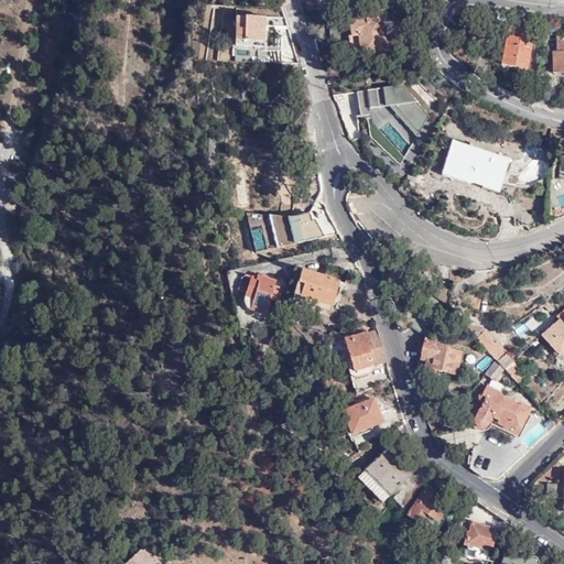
[(368,11),(369,19),(348,21),(350,58),(389,56),(389,42),(386,42),(384,24),(388,23),(387,10),(368,11)]
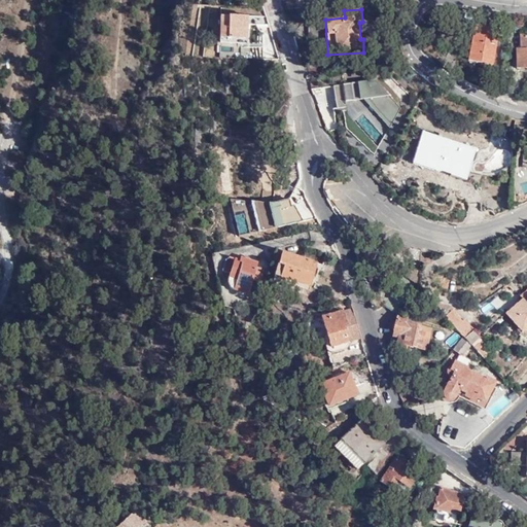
[(220,15),(219,37),(247,38),(247,16),(220,15)]
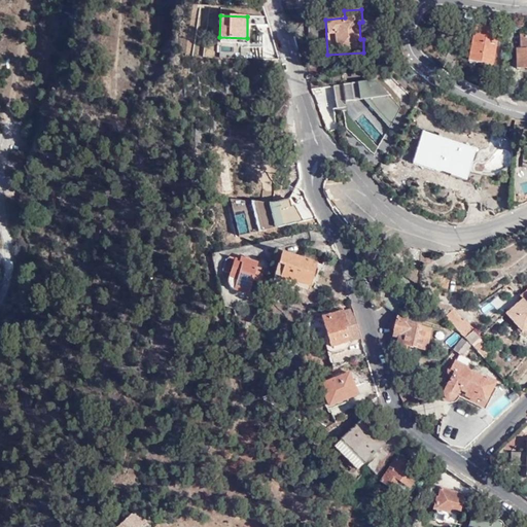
[(493,65),(498,30),(475,27),(469,61),(493,65)]
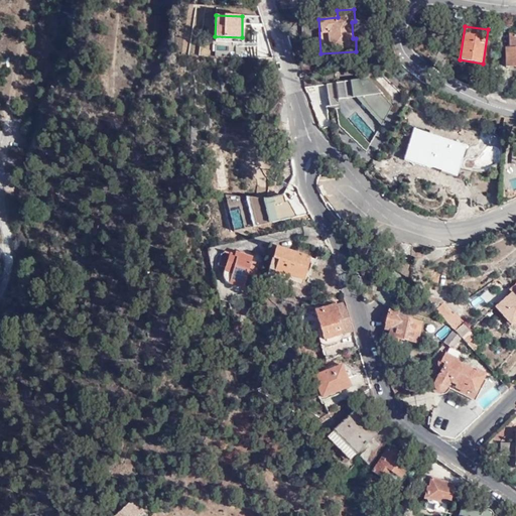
[(288,32),(294,48),(306,43),(301,28),(288,32)]
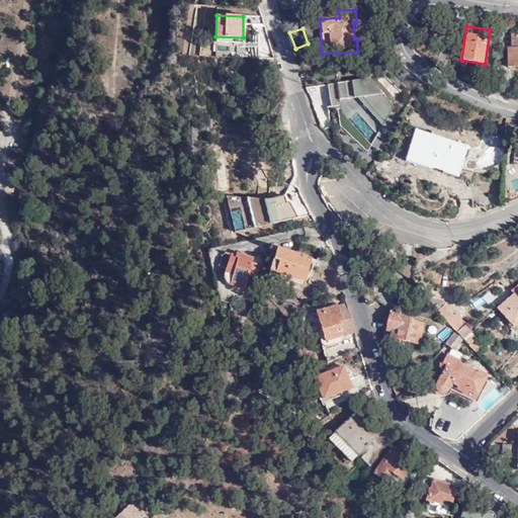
[(511,48),(508,48),(508,67),(517,66),(517,33),(512,33),(511,48)]
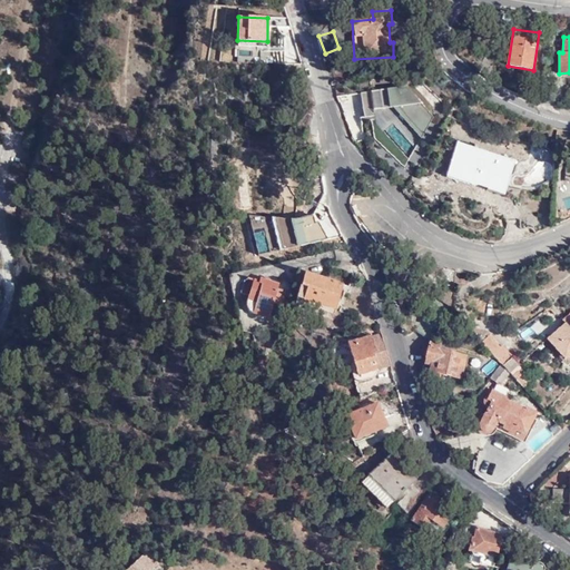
[(409,135),(425,131),(418,84),(360,94),(363,118),(375,116),(377,127),(406,121),(409,135)]
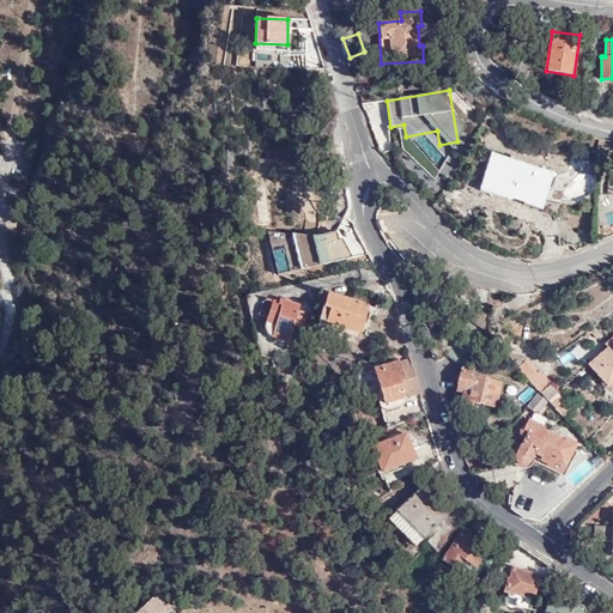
[(533,168),(530,174),(504,168),(505,162),(485,157),(479,187),(526,198),(525,205),(542,208),(550,171),(533,168)]
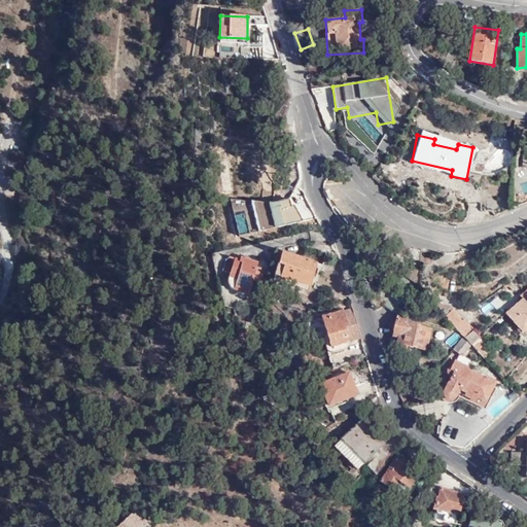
[(238,239),(300,222),(291,194),(231,209),(238,239)]
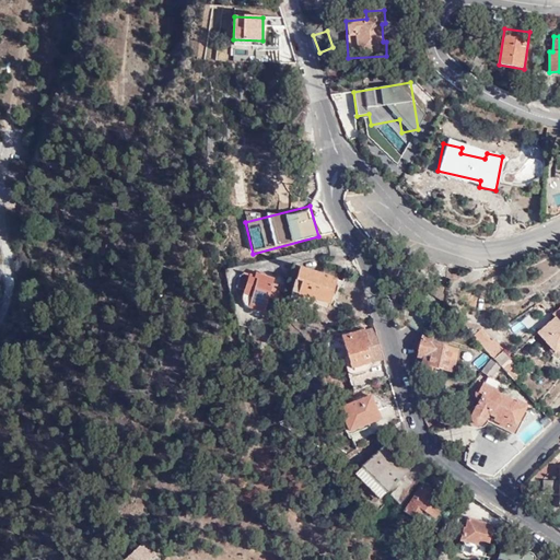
[(299,268),(295,280),(302,282),(298,293),(328,302),(336,279),(299,268)]
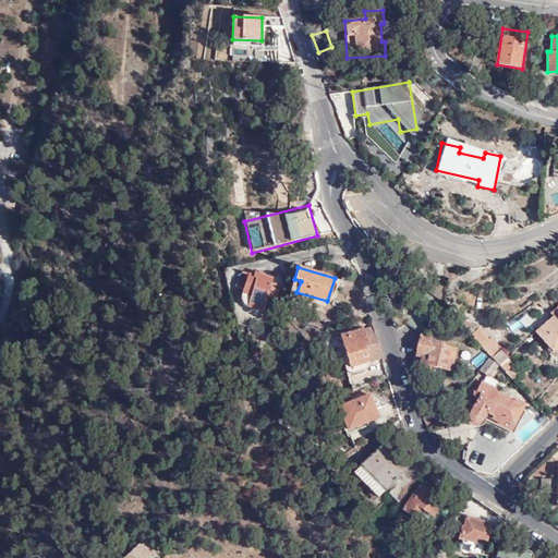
[(263,312),(273,278),(255,273),(253,277),(242,273),(239,275),(234,288),(242,291),(242,299),(242,301),(245,306),(263,312)]
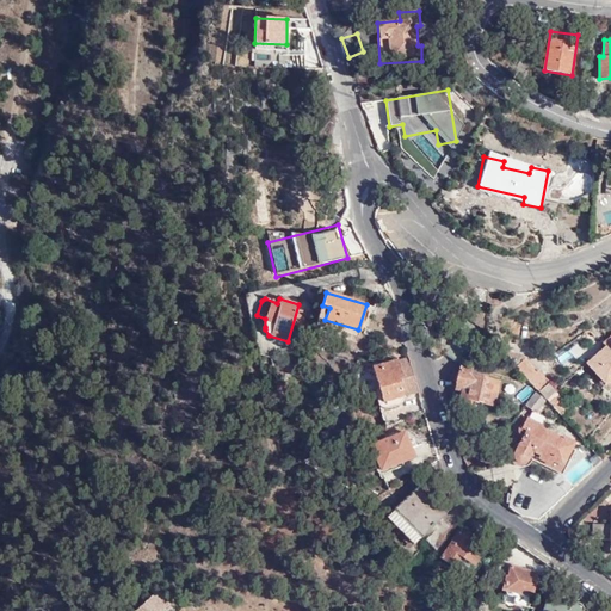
[(329,308),(322,306),(318,318),(325,320),(329,308)]
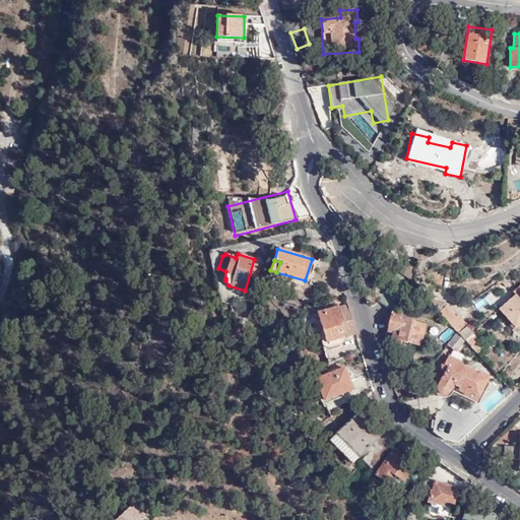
[(412,278),(412,277),(399,269),(379,301),(393,309),(390,314),(388,320),(386,337),(391,339),(390,343),(402,345),(403,342),(419,346),(425,325),(401,318),(403,309),(395,306),(412,278)]
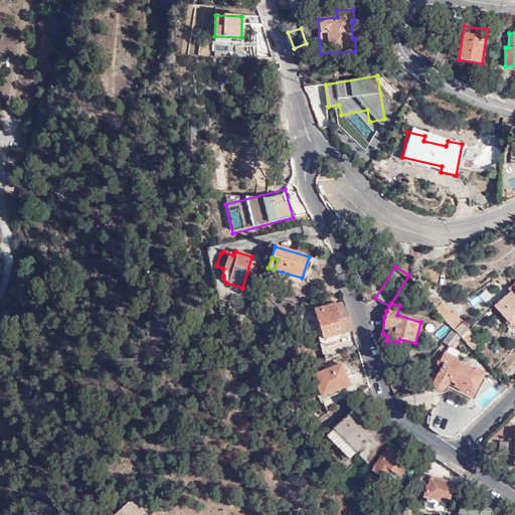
[(514,282),(509,288),(512,291),(495,306),(510,322),(514,323),(514,322),(514,282)]
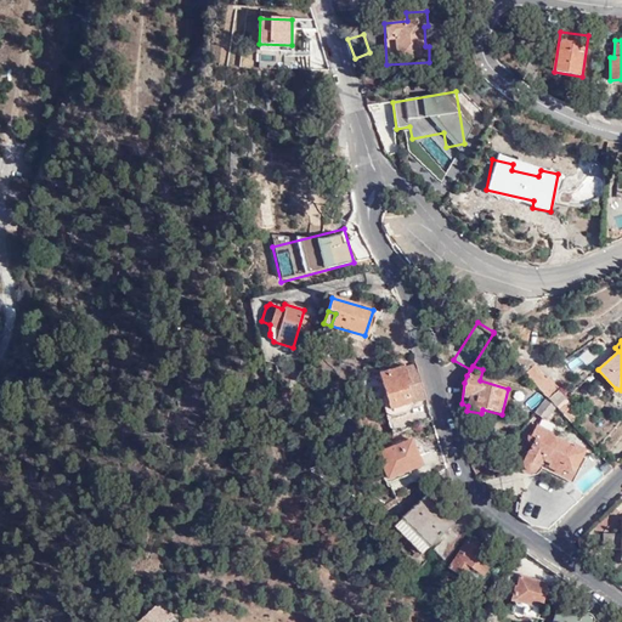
[(391,417),(407,412),(412,405),(427,401),(416,363),(405,366),(379,373),(385,393),(382,400),(385,413),(391,417)]
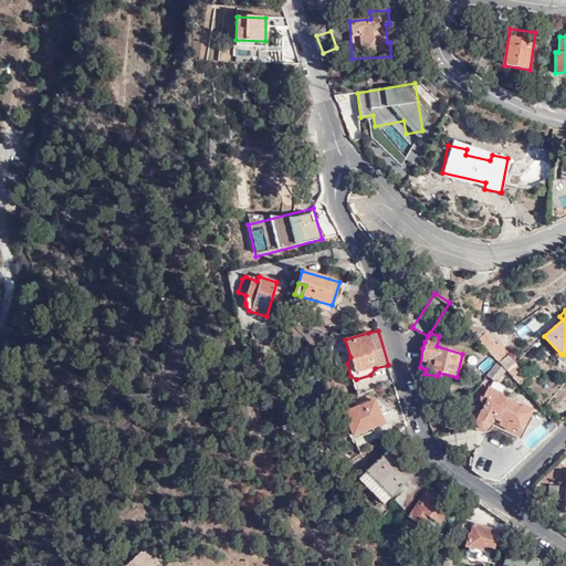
[(257,355),(264,352),(260,334),(251,332),(257,355)]
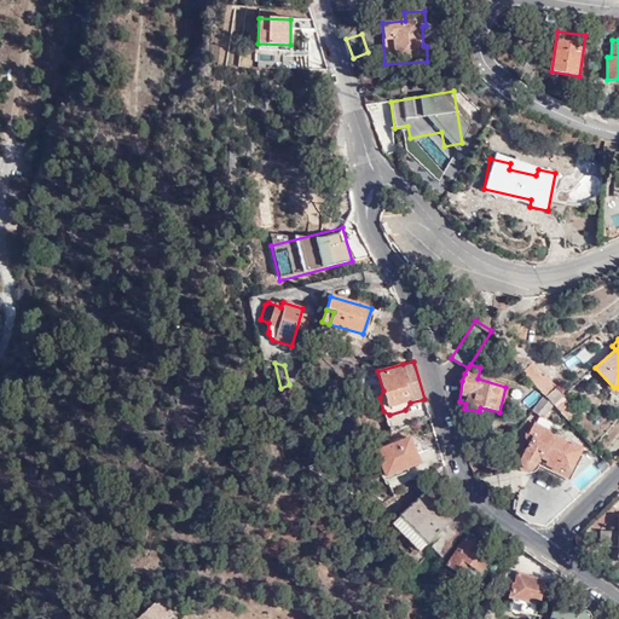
[(532,369),(525,376),(532,383),(534,387),(542,380),(532,369)]
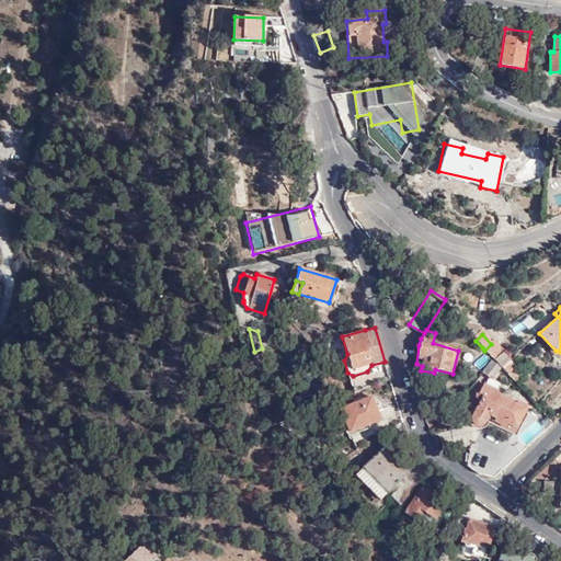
[(484,351),(493,359),(495,362),(504,354),(492,342),(491,344),(484,351)]
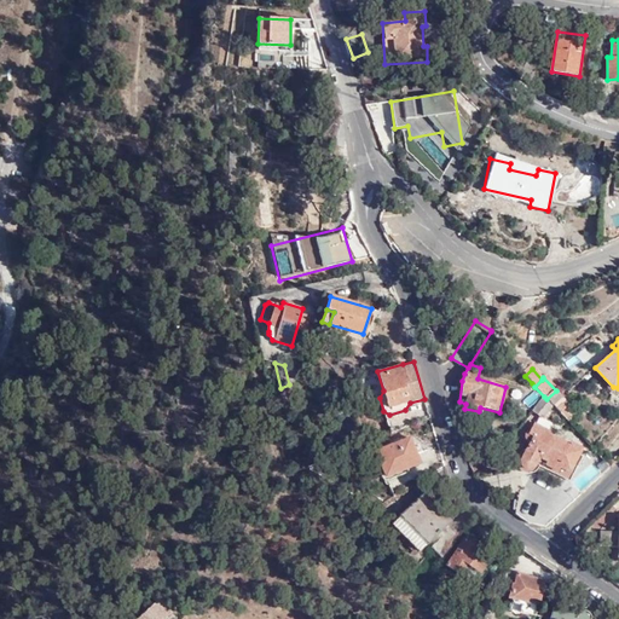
[(530,409),(532,410),(544,397),(534,387),(532,383),(528,388),(533,393),(534,393),(541,398),(530,409)]
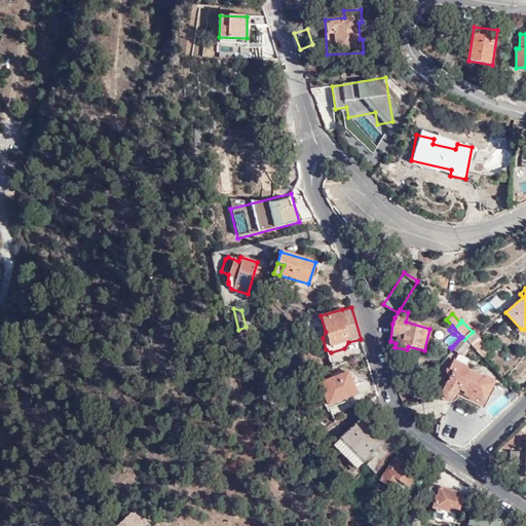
[(464,339),(471,345),(479,338),(473,332),(464,339)]
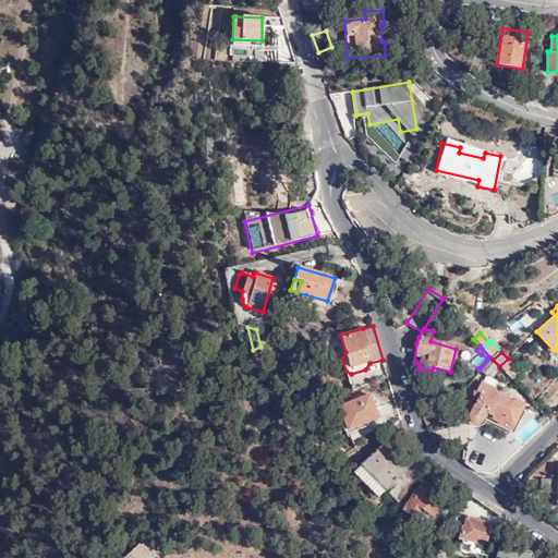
[(490,358),(480,370),(488,378),(499,367),(499,366),(493,360),(490,358)]
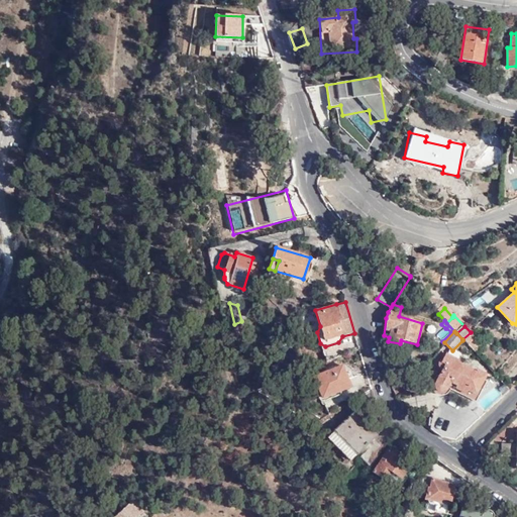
[(464,342),(476,353),(478,351),(475,347),(474,347),(471,344),(473,342),(470,338),(464,342)]
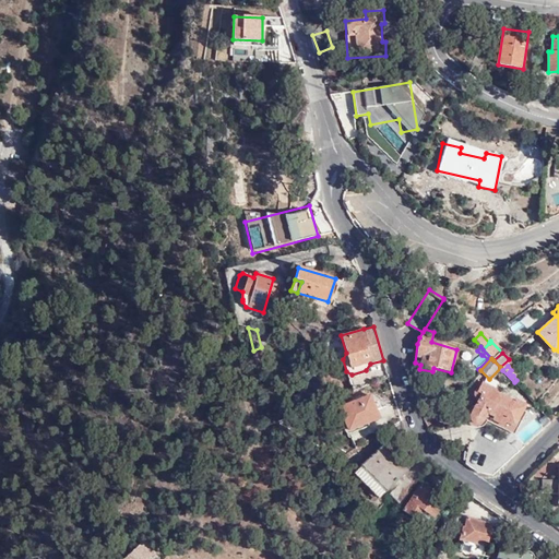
[(514,427),(525,404),(514,399),(512,401),(494,391),(496,389),(482,381),(477,391),(480,392),(470,414),(470,418),(478,423),(483,420),(486,413),(492,415),(491,419),(502,425),(504,421),(514,427)]
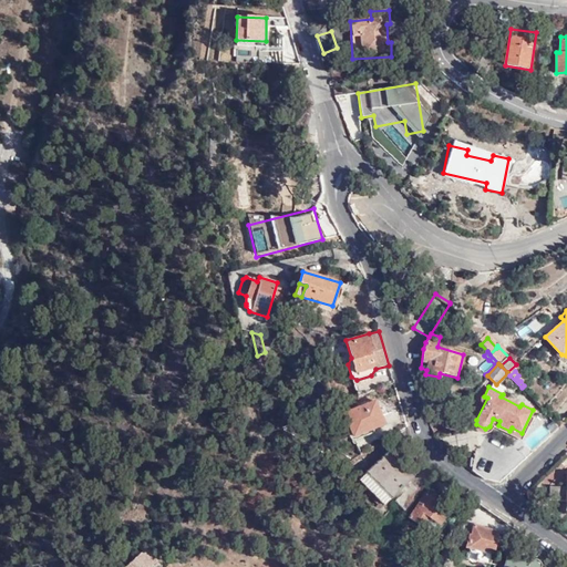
[(383,423),(374,400),(360,406),(359,403),(353,405),(354,409),(342,413),(352,436),(383,423)]
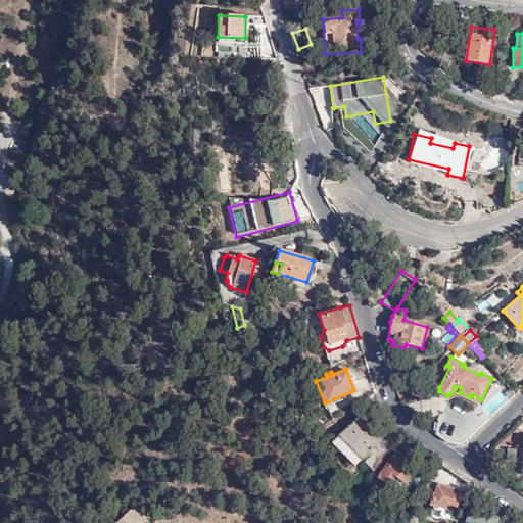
[(373,433),(358,417),(331,442),(353,466),(377,443),(371,436),(373,433)]
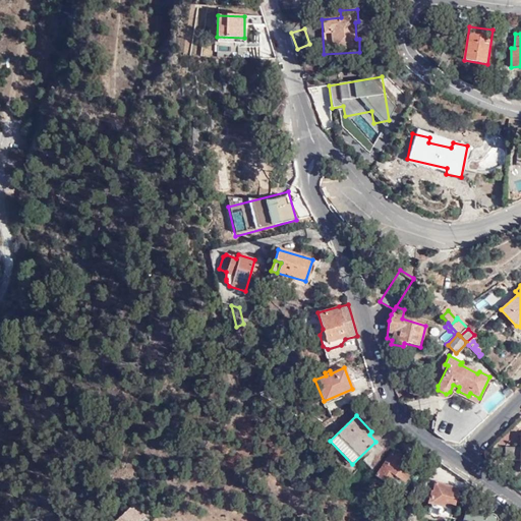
[(447,423),(444,440),(457,443),(460,425),(447,423)]
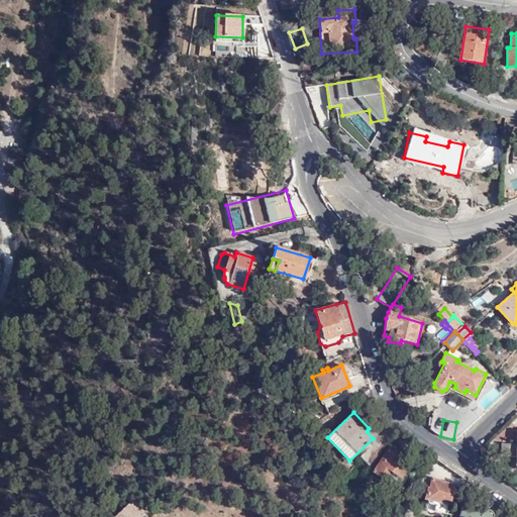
[(516,430),(516,443),(501,443),(501,455),(515,455),(515,471),(516,470),(516,430)]
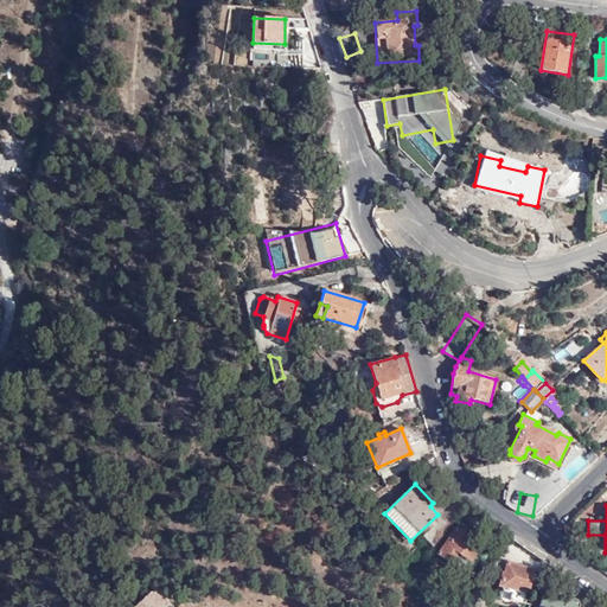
[(455,528),(466,535),(472,525),(461,518),(455,528)]
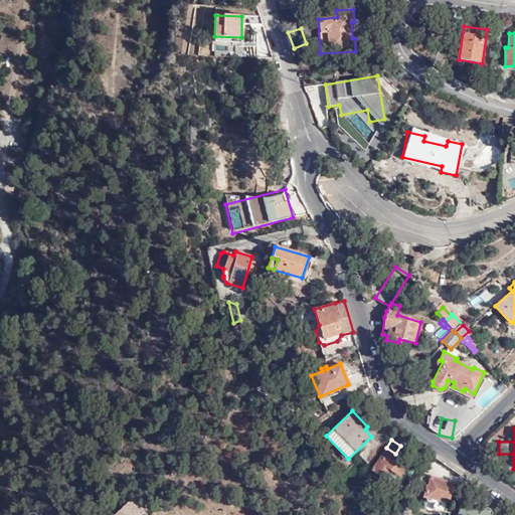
[(405,461),(395,454),(386,448),(371,470),(381,476),(387,469),(398,476),(403,468),(401,467),(405,461)]
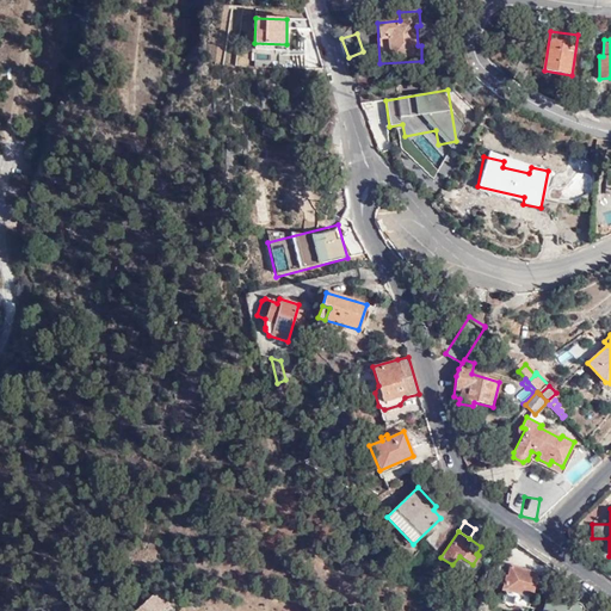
[(507,555),(517,542),(501,532),(494,553),(498,555),(500,550),(507,555)]
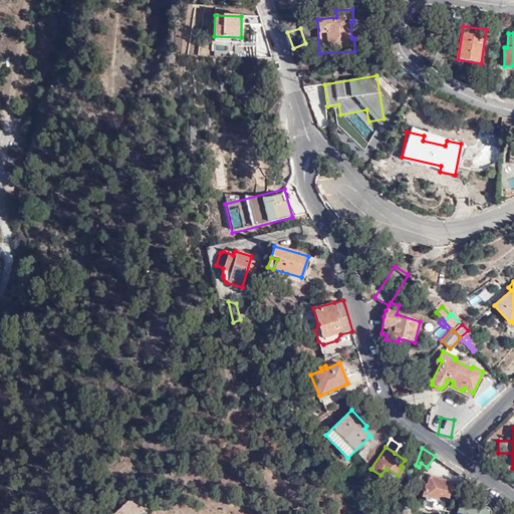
[(447,500),(450,483),(437,480),(437,478),(419,474),(415,488),(423,491),(423,492),(425,493),(424,500),(422,507),(444,512),(447,500)]
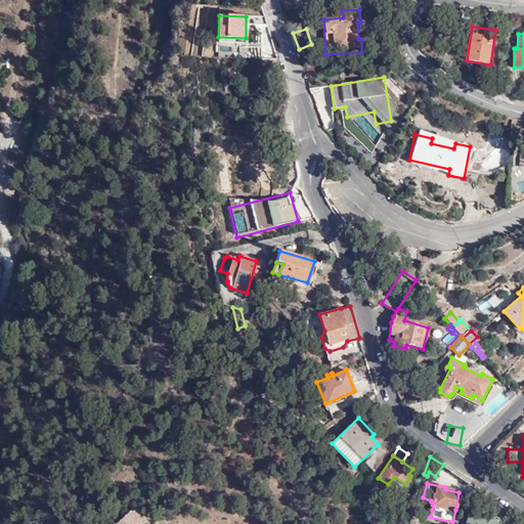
[(134,507),(115,523),(138,523),(144,519),(134,507)]
